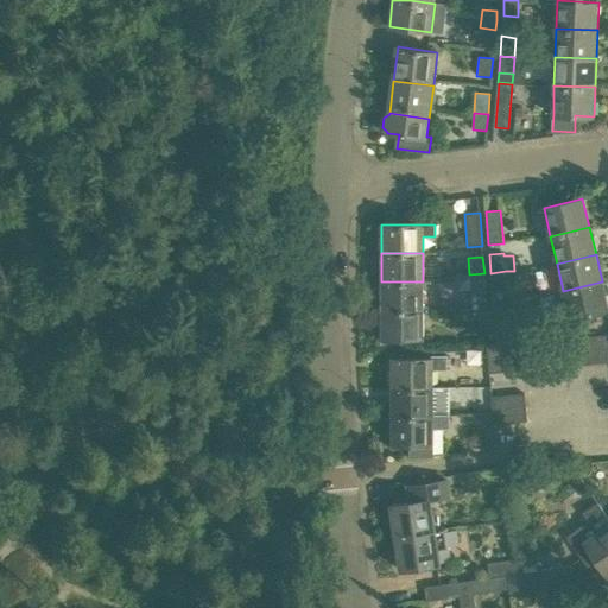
[(506,271),(491,273),(493,291),(507,290),(506,271)]
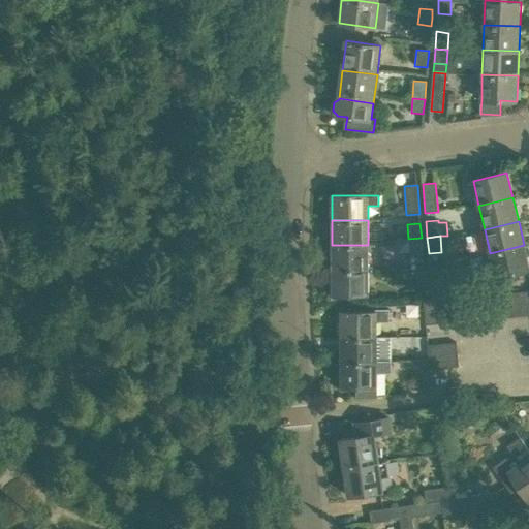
[(422,238),(408,239),(409,254),(424,253),(422,238)]
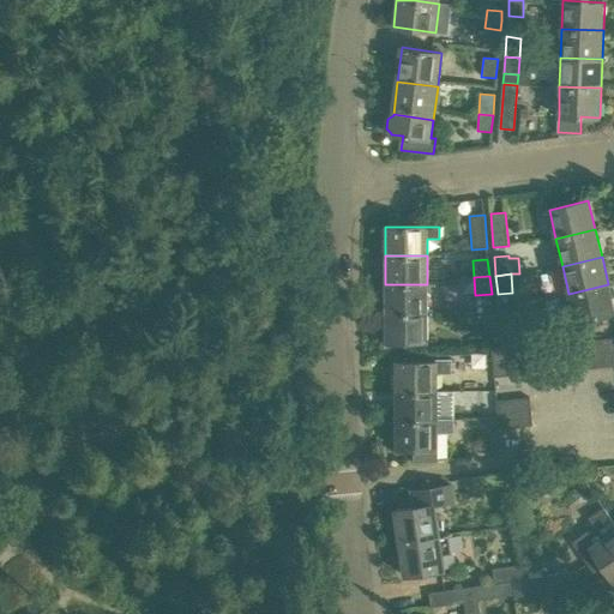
[(427,313),(427,284),(385,284),(386,313),(427,313)]
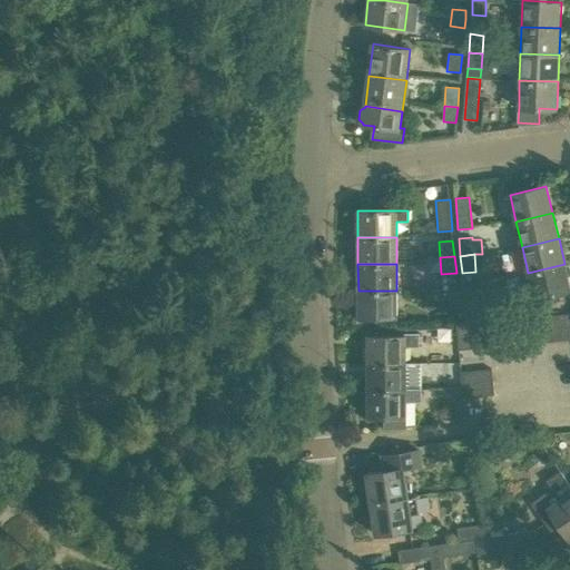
[(569,291),(569,286),(564,264),(528,273),(534,300),(569,291)]
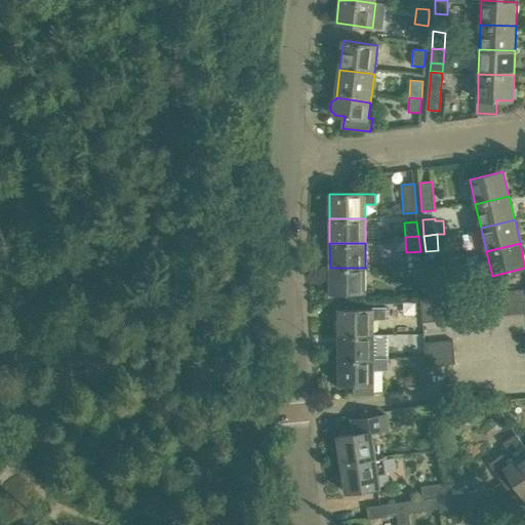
[(413,285),(422,284),(421,267),(412,268),(413,285)]
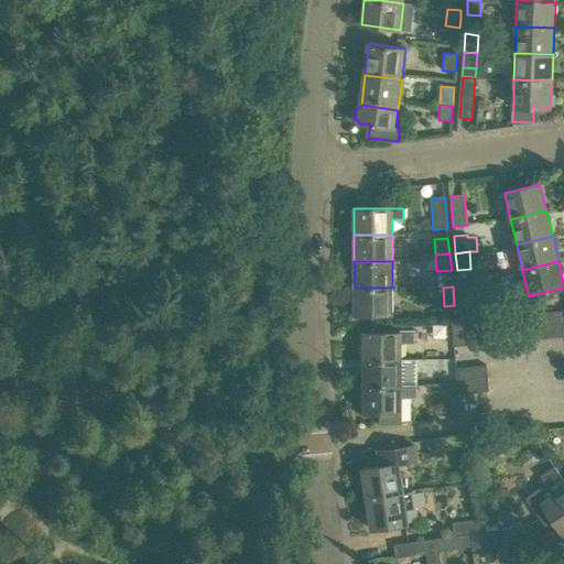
[(393,314),(392,288),(355,288),(355,314),(393,314)]
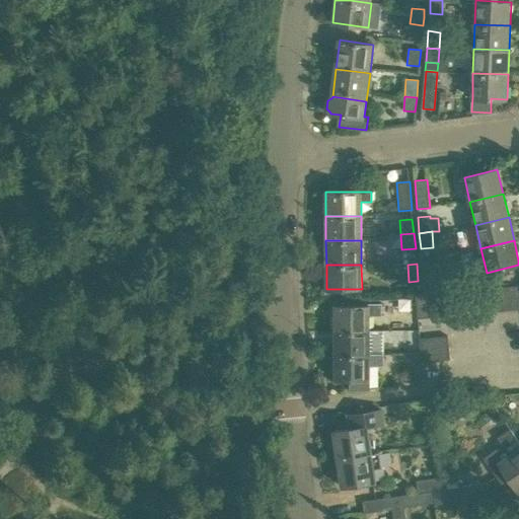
[(496,300),(518,297),(518,285),(495,288),(496,300)]
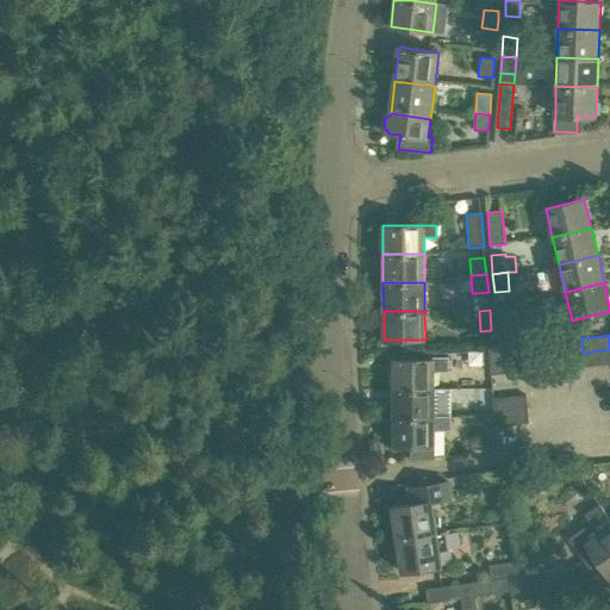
[(489,361),(523,358),(522,343),(487,347),(489,361)]
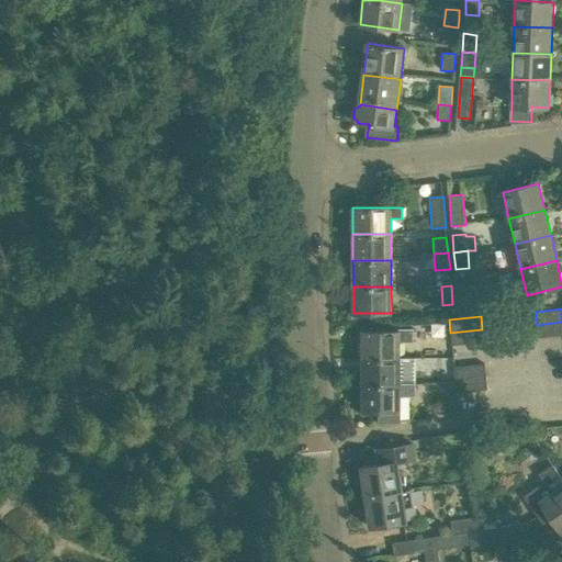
[(561,322),(537,325),(538,338),(561,335),(561,322)]
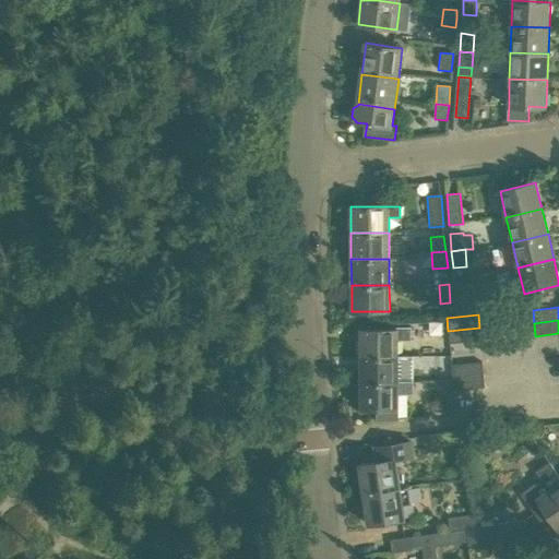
[(360,356),(397,356),(397,341),(411,341),(411,328),(396,328),(396,329),(360,330),(360,356)]
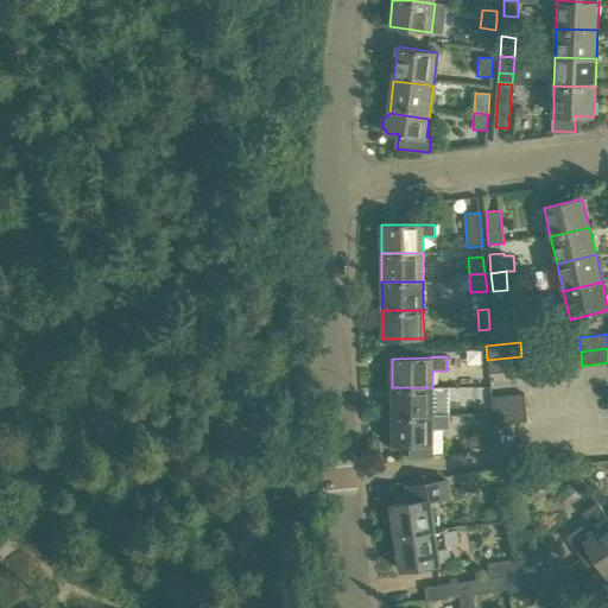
[(523,371),(521,356),(487,360),(489,373),(523,371)]
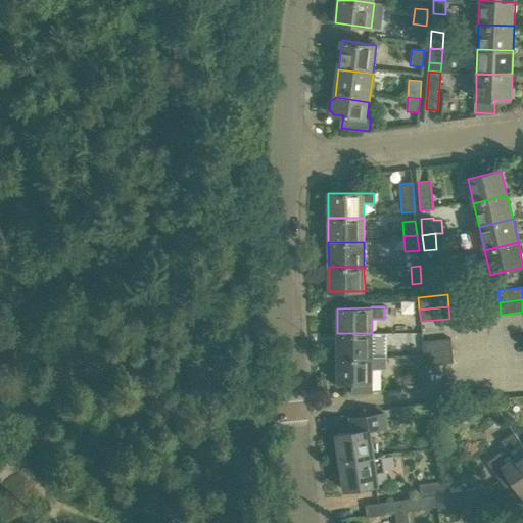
[(386,333),(372,333),(337,333),(337,358),(386,358),(386,333)]
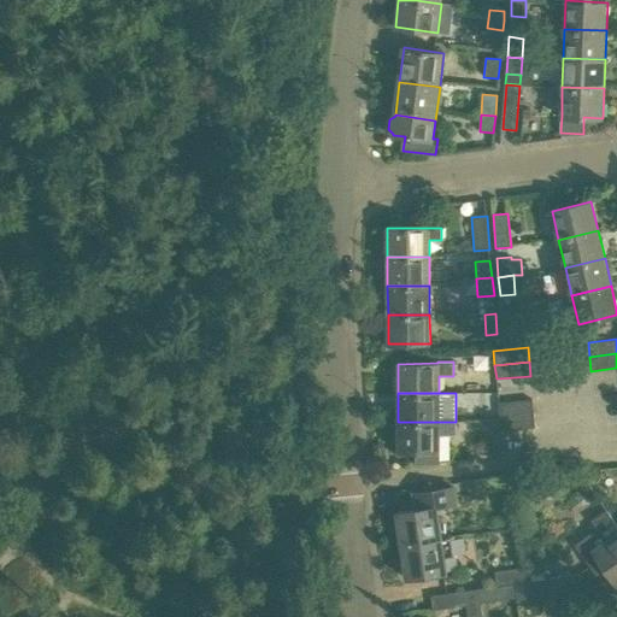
[(499,417),(534,413),(533,399),(498,403),(499,417)]
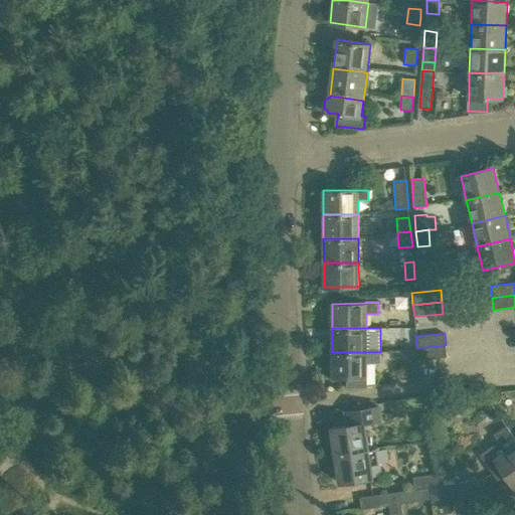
[(54,345),(54,359),(66,358),(66,345),(54,345)]
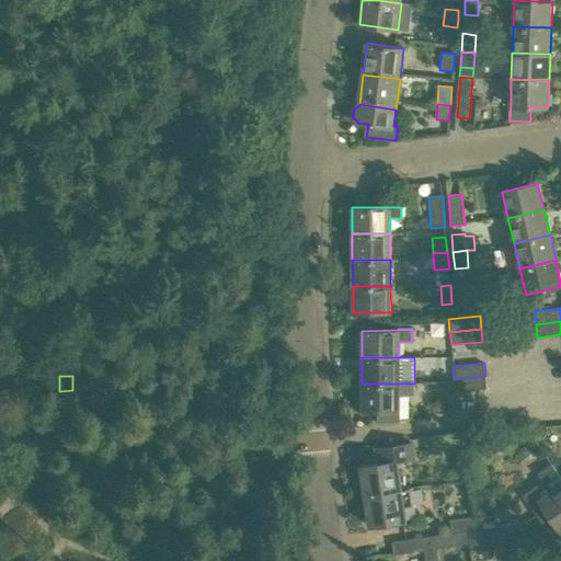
[(485,376),(454,379),(455,391),(487,389),(485,376)]
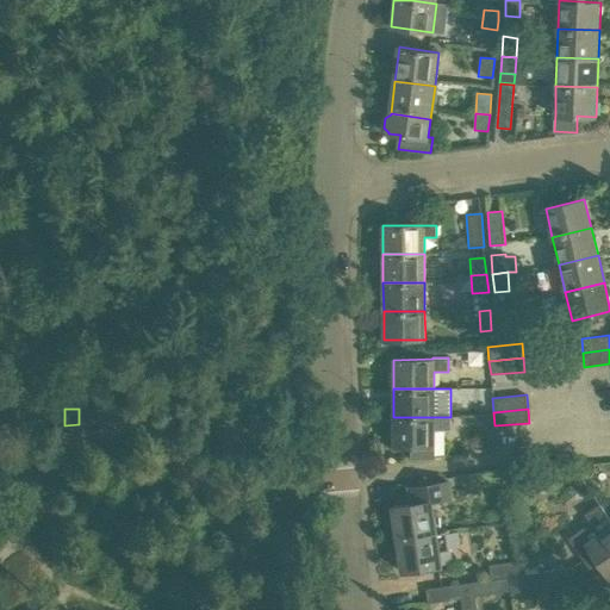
[(450,417),(393,417),(393,447),(410,447),(410,458),(435,458),(435,446),(434,447),(434,430),(450,430),(450,417)]
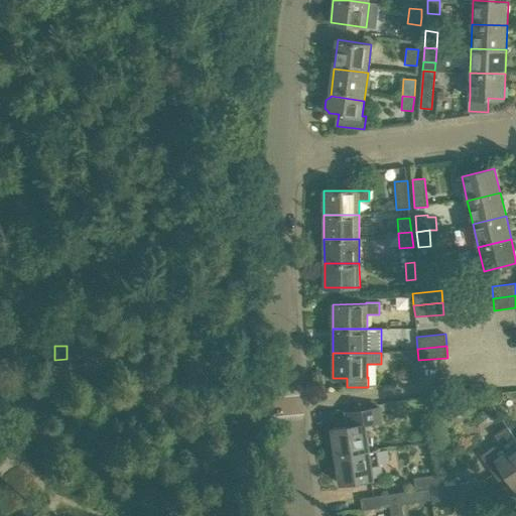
[(421,379),(420,370),(412,371),(413,380),(421,379)]
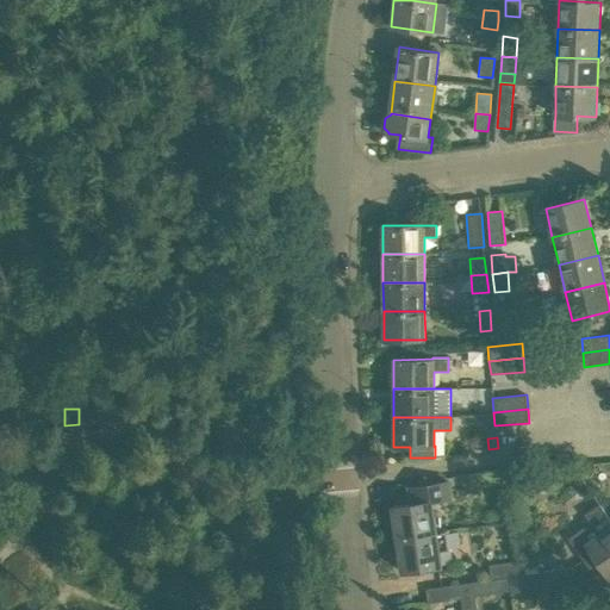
[(497,470),(468,474),(471,489),(500,484),(497,470)]
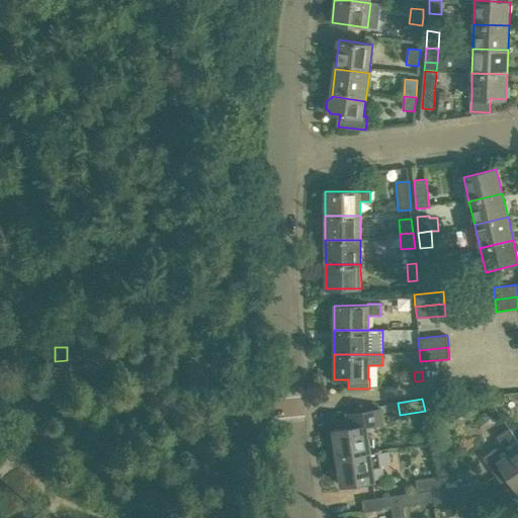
[(337,458),(381,451),(380,451),(371,452),(367,426),(382,424),(380,410),(348,414),(350,427),(333,430),(337,458)]
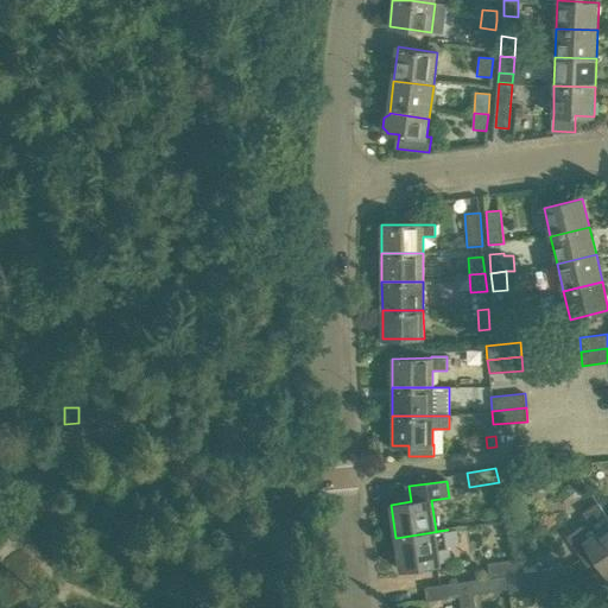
[(607,517),(599,504),(584,513),(589,521),(567,537),(587,567),(596,559),(607,575),(607,517)]
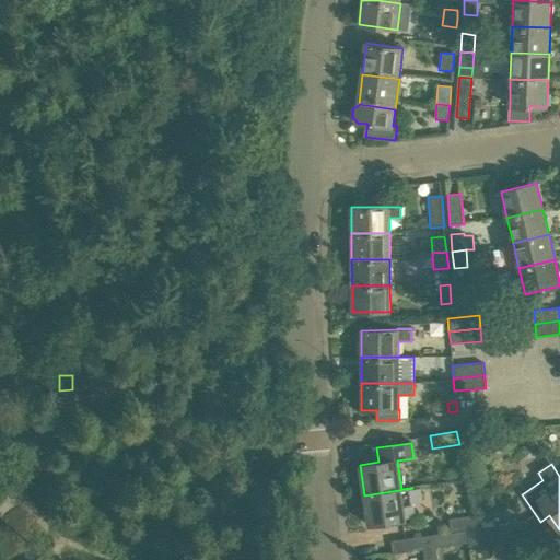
[(412,488),(364,496),(369,526),(406,521),(405,510),(413,509),(415,506),(412,488)]
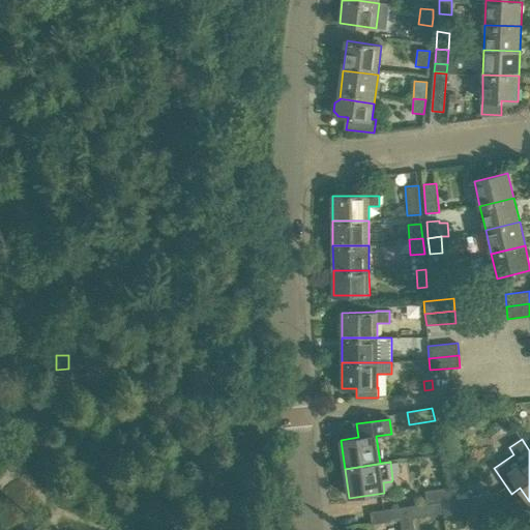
[(427,503),(437,501),(452,499),(450,488),(425,492),(427,503)]
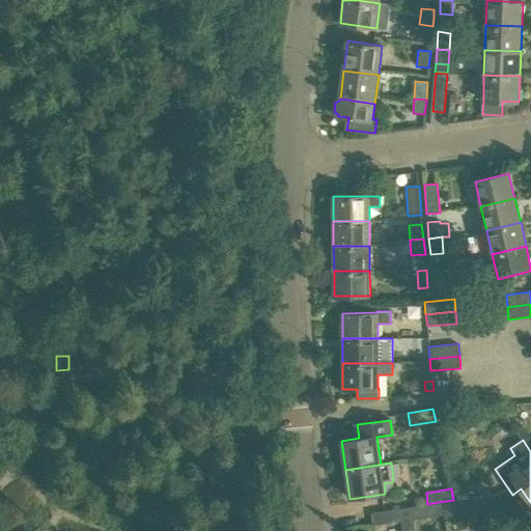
[(500,508),(498,493),(473,497),(476,514),(488,512),(487,509),(500,508)]
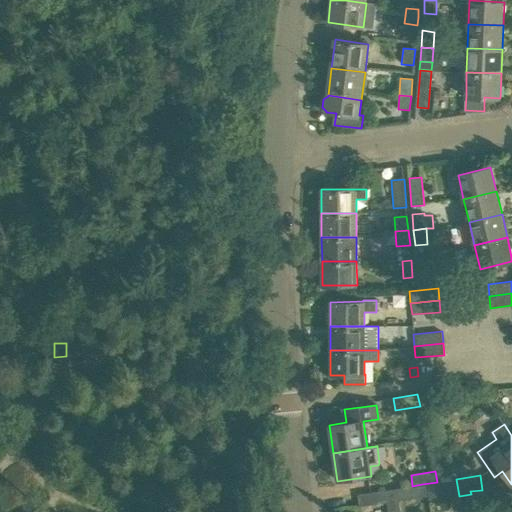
[(412,486),(385,490),(387,502),(388,511),(400,511),(399,501),(414,498),(412,486)]
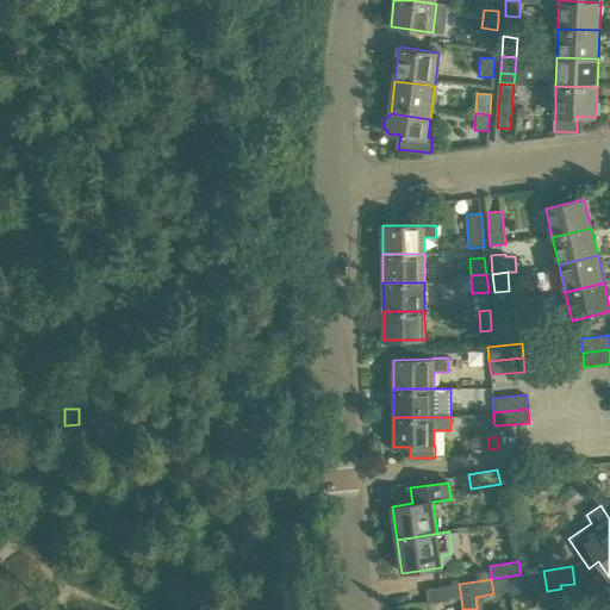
[(459,584),(441,586),(425,589),(428,603),(461,598),(459,584)]
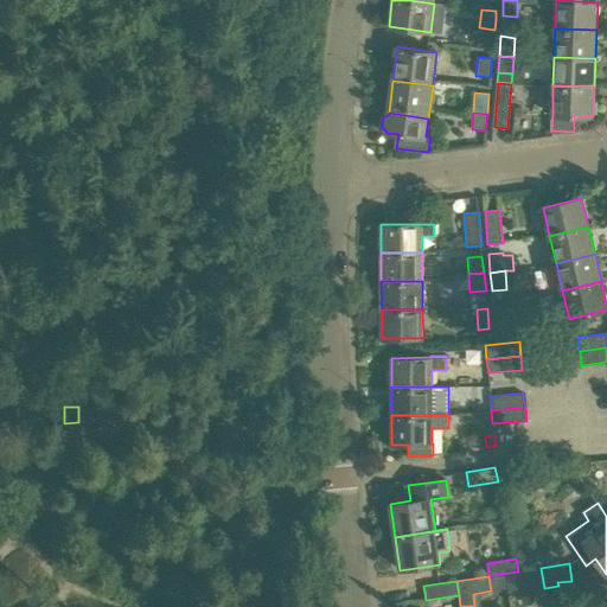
[(561,606),(558,586),(544,588),(547,606),(561,606)]
